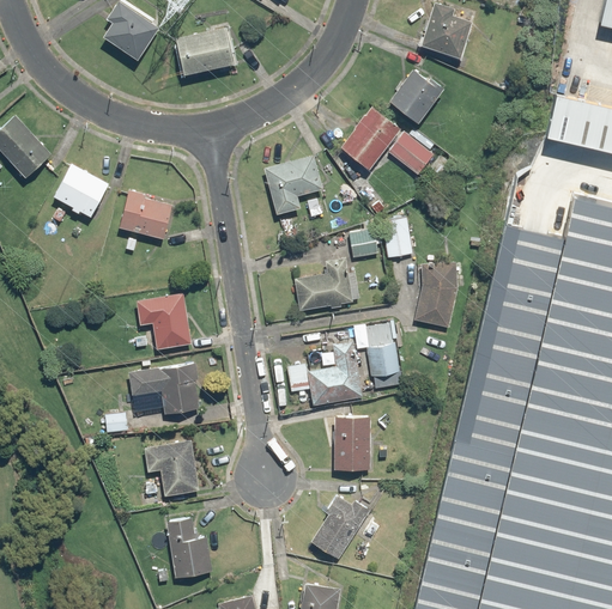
[(455,7),(435,1),(423,46),(462,56),(473,23),(453,17),(455,7)]
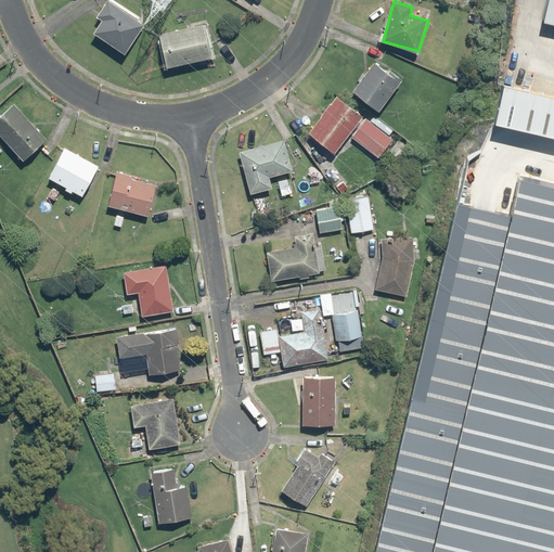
[(108,2),(98,18),(103,22),(94,35),(126,55),(145,25),(108,2)]
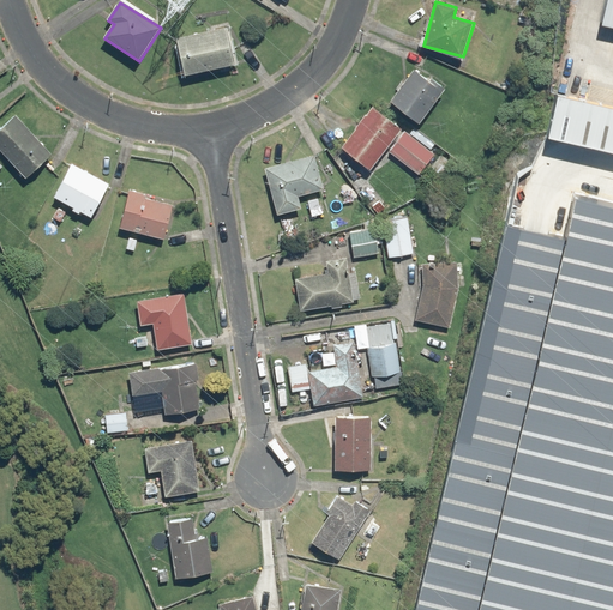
[(227,29),(176,38),(185,76),(235,66),(227,29)]
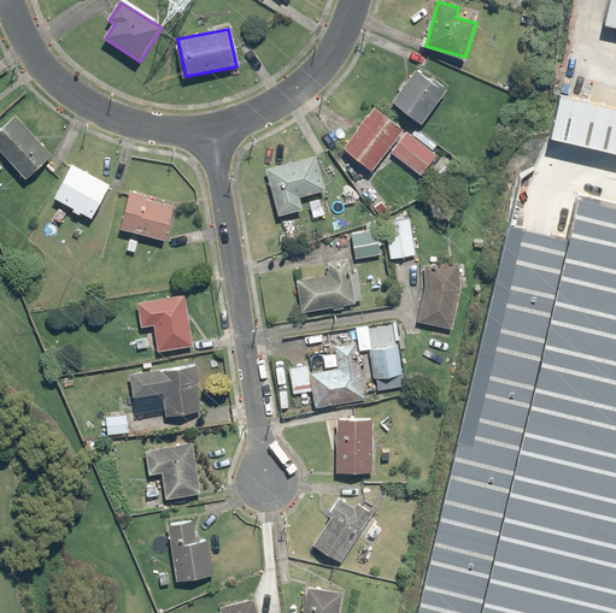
[(447,90),(418,69),(393,101),(422,123),(447,90)]
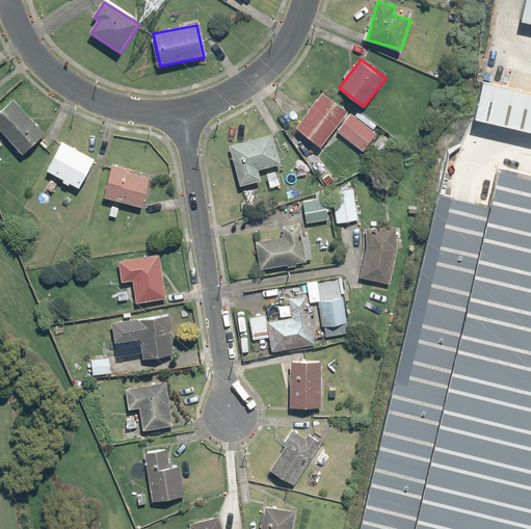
[(313,80),(304,76),(294,94),(302,99),(313,80)]
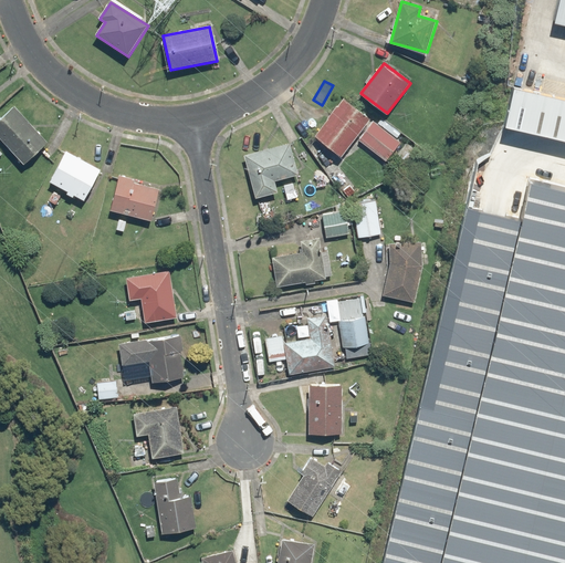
[(564,101),(519,90),(510,126),(564,139),(564,101)]
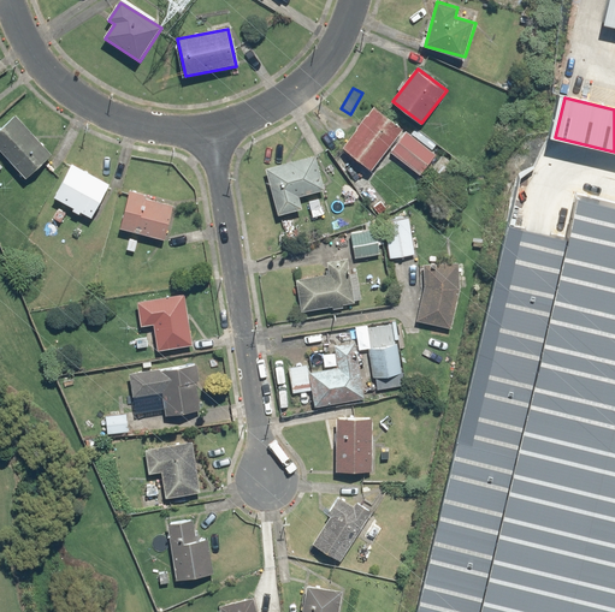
[(402,129),(372,107),(342,148),(372,170),(402,129)]
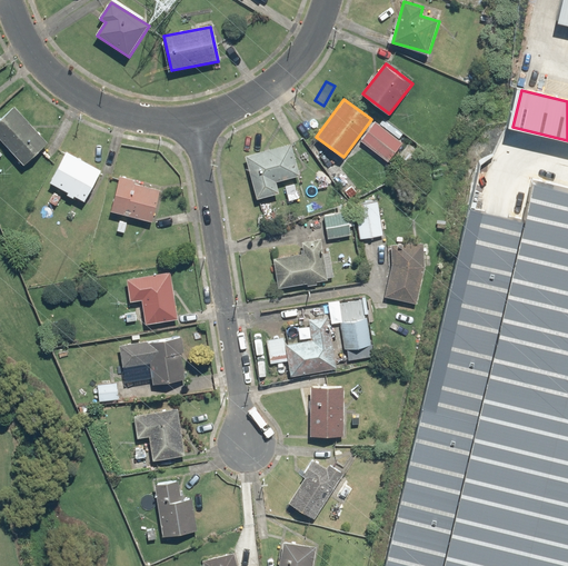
[(48,145),(15,107),(0,119),(0,138),(25,166),(48,145)]
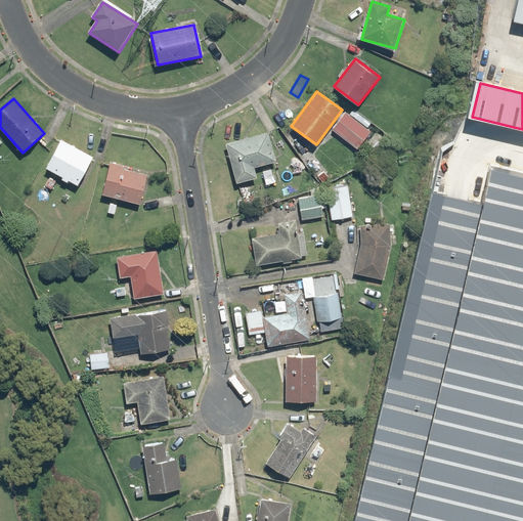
[(353,111),(349,116),(346,113),(333,130),(356,149),(371,132),(366,129),(371,125),(353,111)]
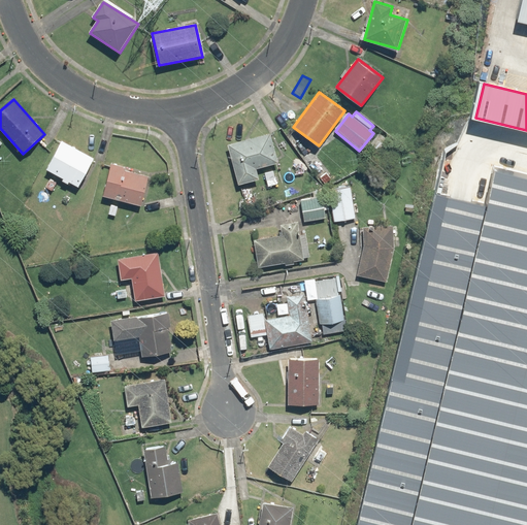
[(392,143),(381,133),(370,145),(382,155),(392,143)]
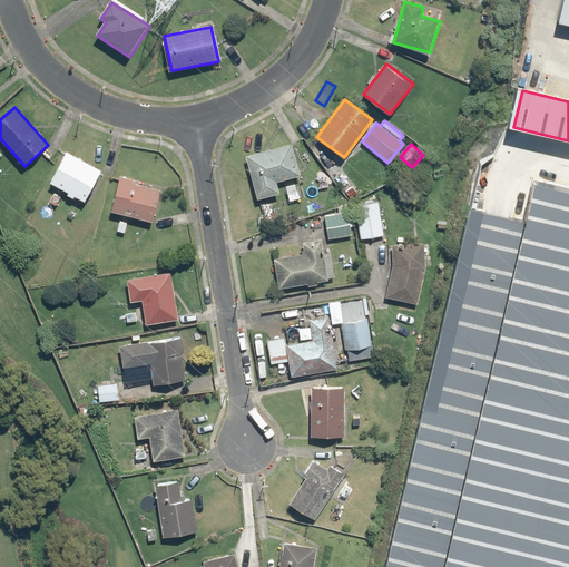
[(245,156),(255,198),(280,193),(277,183),(298,177),(292,145),(245,156)]
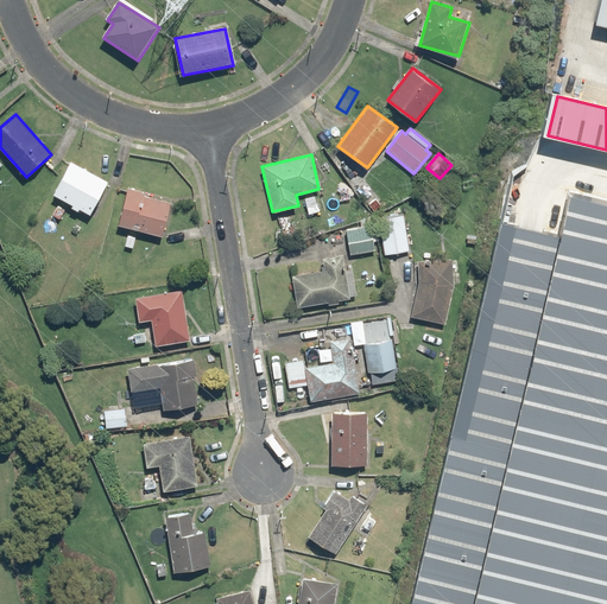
[(55,194),(74,204),(71,209),(78,213),(81,208),(90,214),(107,183),(71,163),(55,194)]
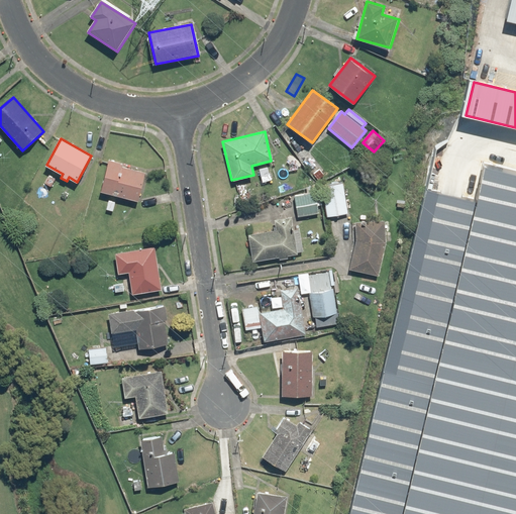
[(427,183),(350,513),(515,513),(515,170),(479,162),(472,193),(427,183)]
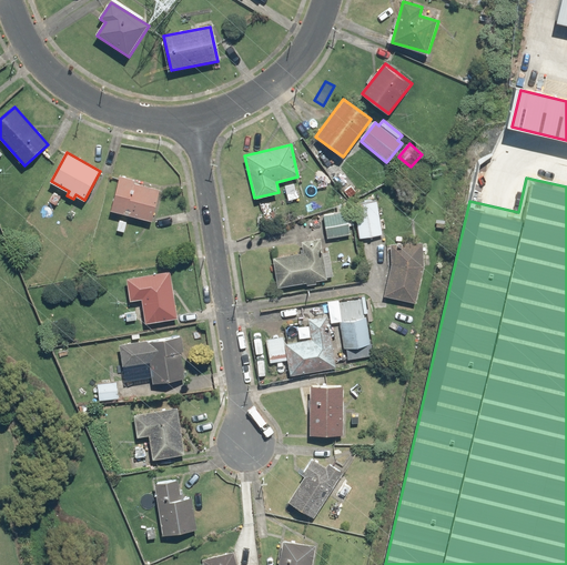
[(160,191),(118,180),(110,212),(152,222),(160,191)]
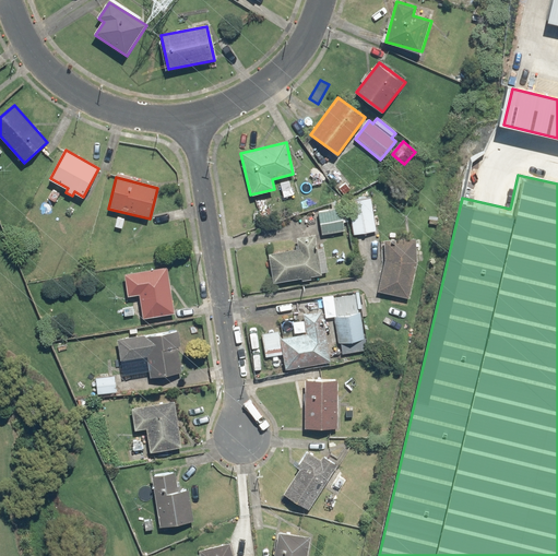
[(376,232),(371,199),(348,202),(353,235),(376,232)]
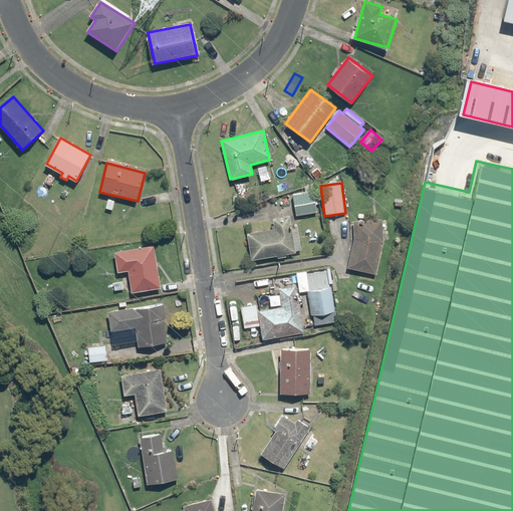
[(314,193),(292,196),(295,217),(317,214),(314,193)]
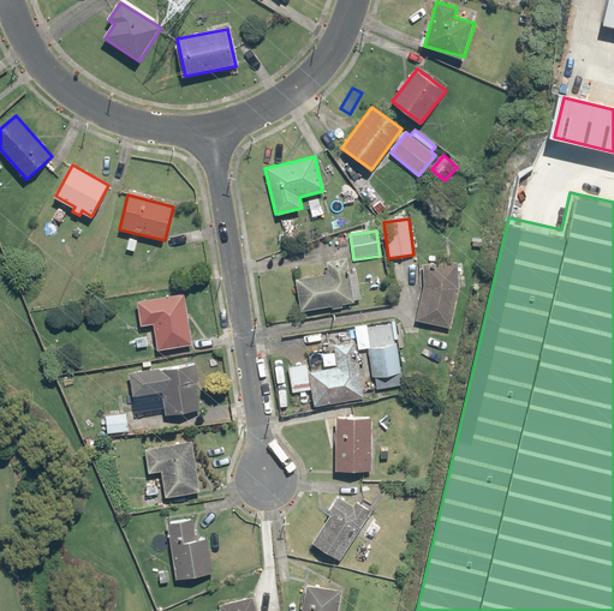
[(323,264),(325,276),(294,280),(299,311),(355,304),(350,273),(347,273),(346,261),(323,264)]
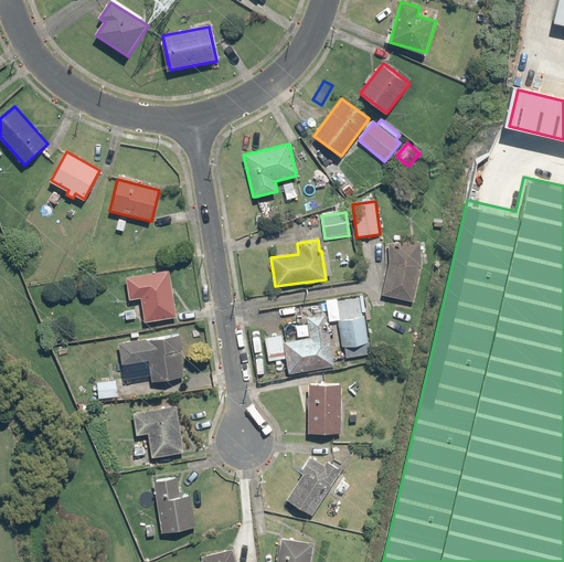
[(422,266),(421,244),(389,243),(390,263),(382,295),(413,303),(422,266)]
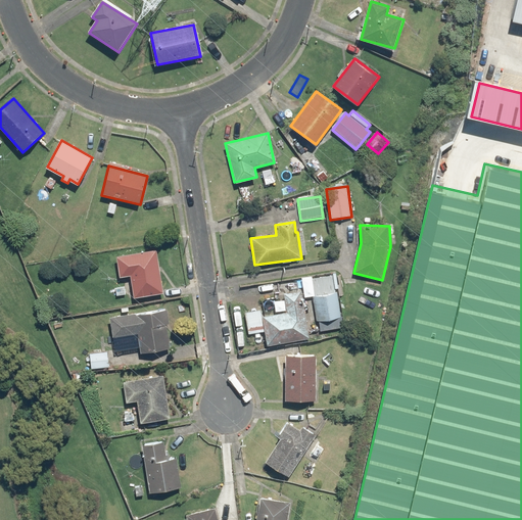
[(116,256),(120,277),(131,275),(134,298),(163,293),(157,250),(116,256)]
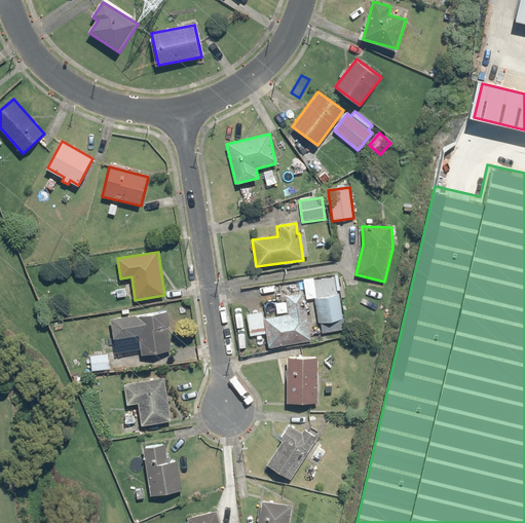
[(339,295),(337,295),(335,278),(314,281),(319,323),(342,321),(339,295)]
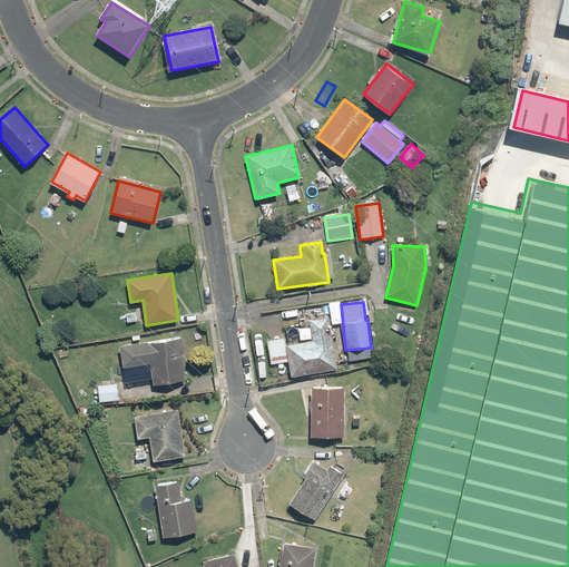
[(330,318),(308,320),(311,342),(288,344),(292,377),(336,371),(330,318)]
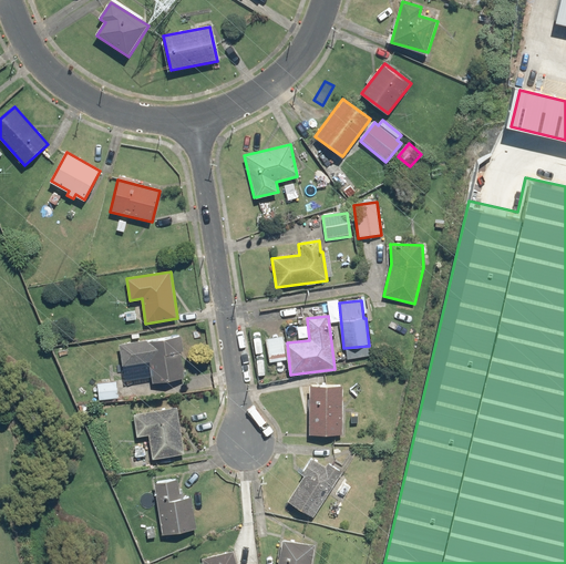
[(152,372),(153,382),(184,378),(178,336),(119,344),(121,362),(124,362),(125,376),(152,372)]
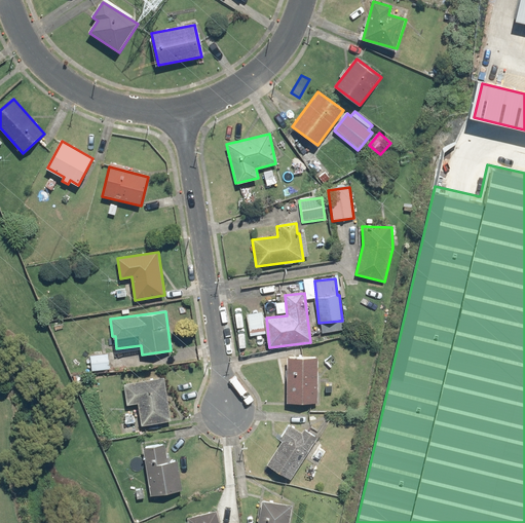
[(263,312),(247,314),(250,336),(266,334),(263,312)]
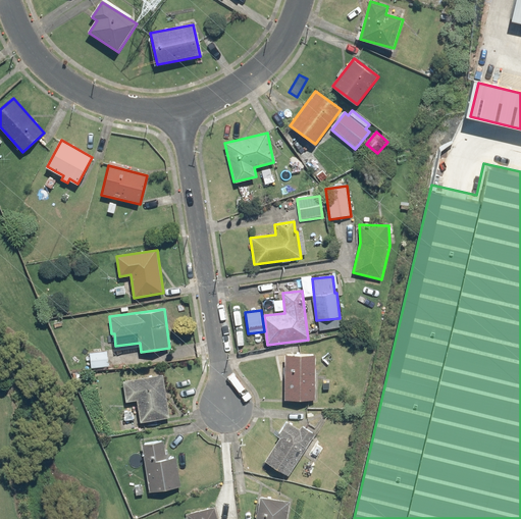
[(107,352),(89,353),(90,369),(108,368),(107,352)]
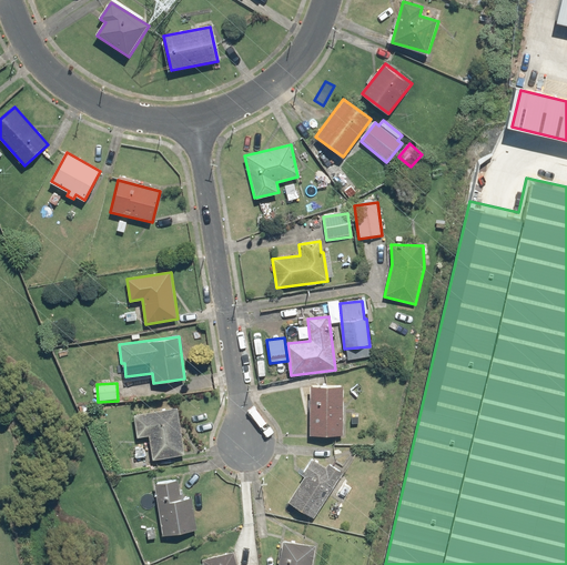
[(344,386),(312,386),(311,435),(343,435),(344,386)]
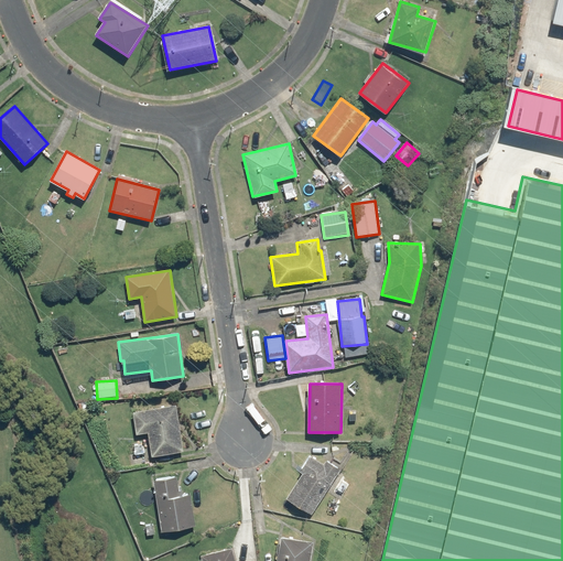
[(133,412),(137,435),(151,433),(153,455),(182,452),(176,407),(133,412)]
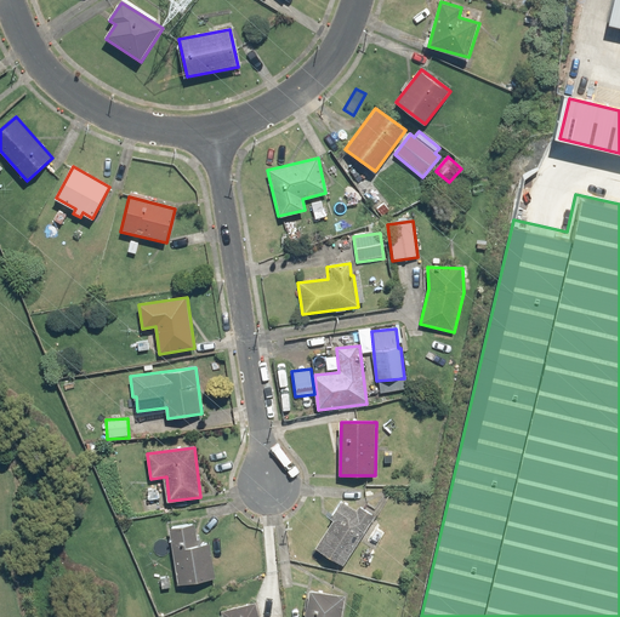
[(377,514),(362,503),(358,512),(341,501),(328,521),(333,524),(317,549),(343,566),(377,514)]
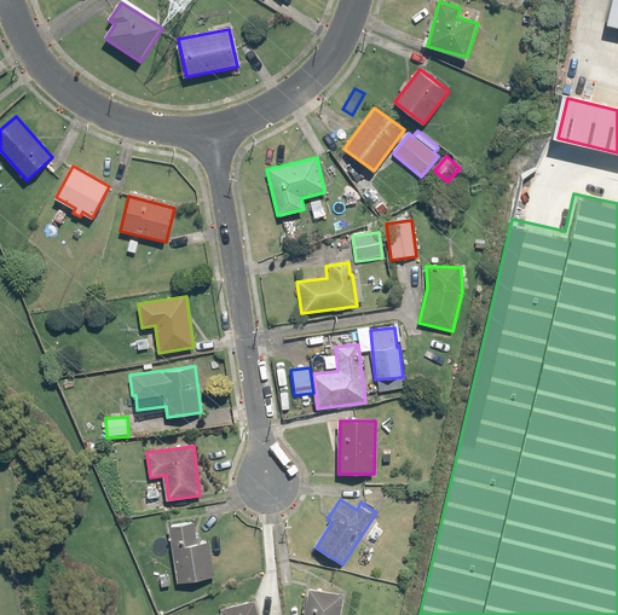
[(197,543),(194,521),(168,526),(178,582),(214,576),(208,541),(197,543)]
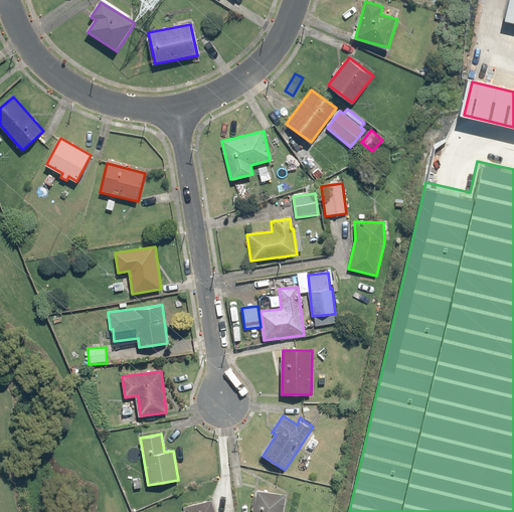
[(282,511),(285,496),(257,492),(253,511),(282,511)]
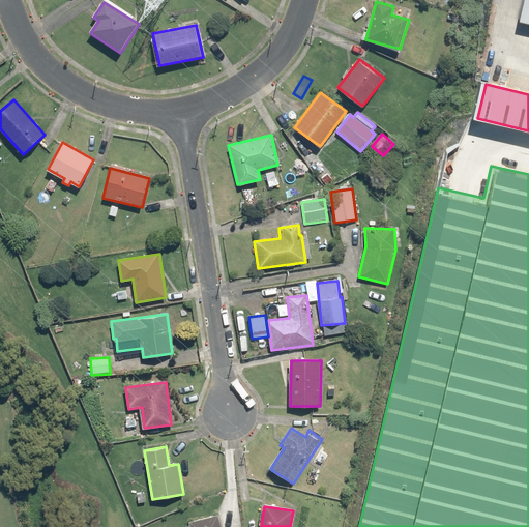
[(221,526),(218,515),(188,522),(189,526),(221,526)]
